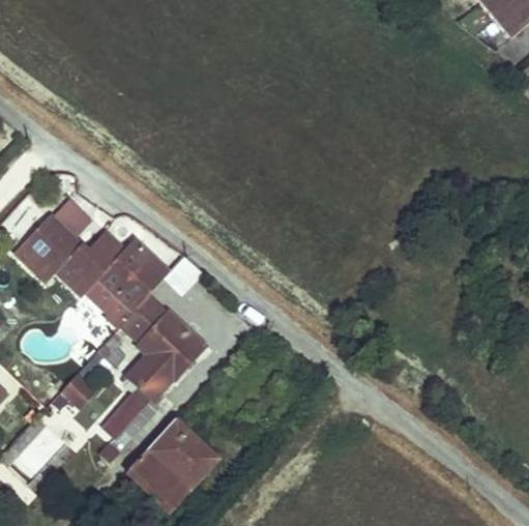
[(528,21),(528,0),(474,0),(508,39),(528,21)]
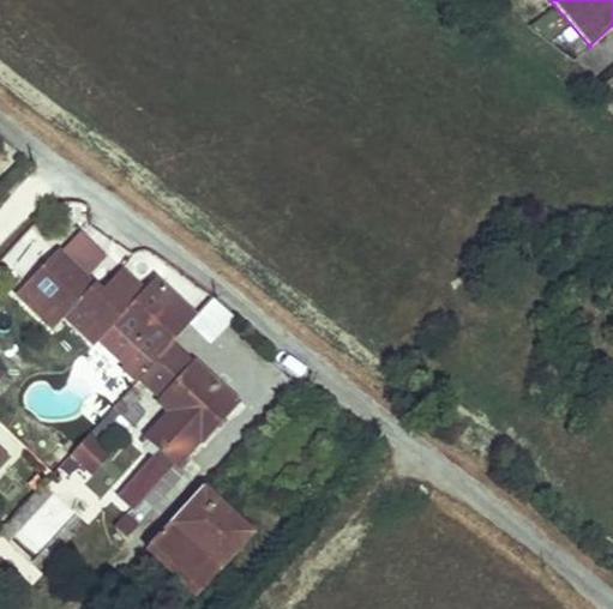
[(98,284),(54,246),(13,287),(53,323),(65,308),(74,317),(122,265),(119,261),(98,284)]
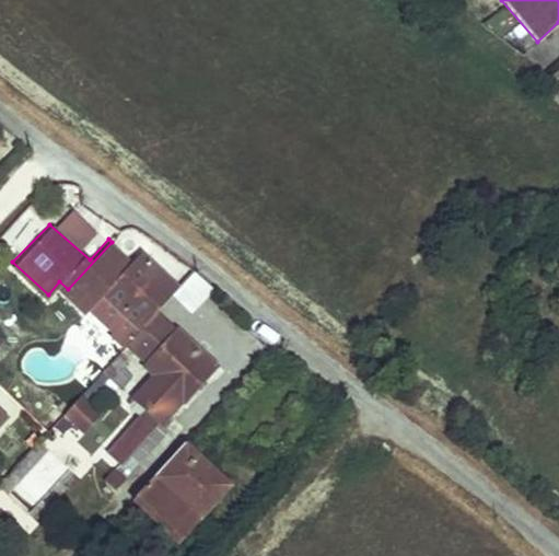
[(175,289),(176,289),(137,254),(131,259),(112,242),(68,289),(86,307),(100,294),(138,329),(175,289)]
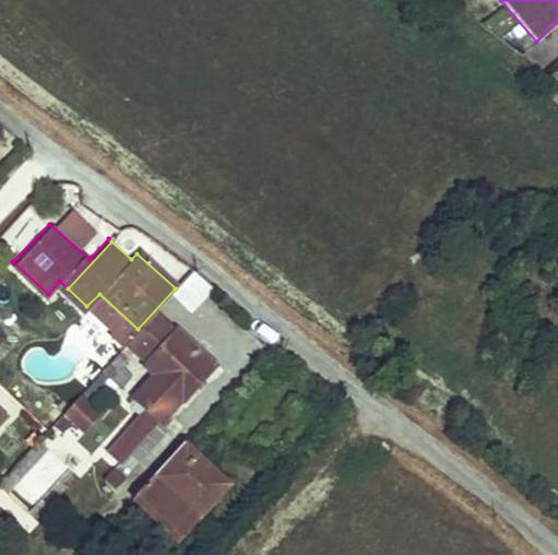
[(173,296),(190,311),(213,286),(196,271),(173,296)]
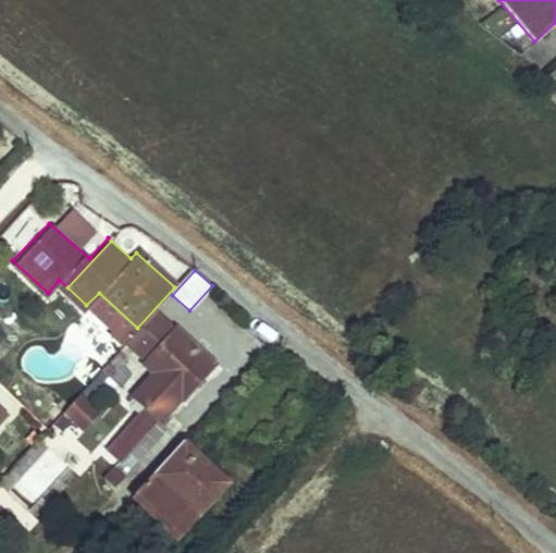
[(113,466),(137,488),(180,442),(157,421),(178,397),(180,400),(211,365),(173,329),(141,364),(152,372),(131,396),(141,406),(104,446),(119,459),(113,466)]
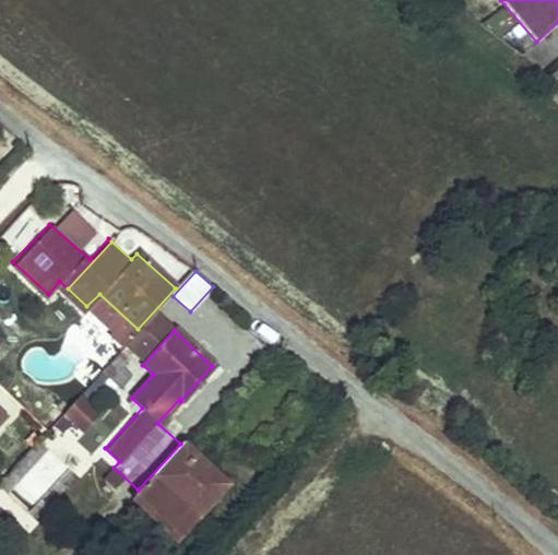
[(106,364),(125,380),(130,374),(121,366),(128,358),(119,350),(110,359),(106,364)]
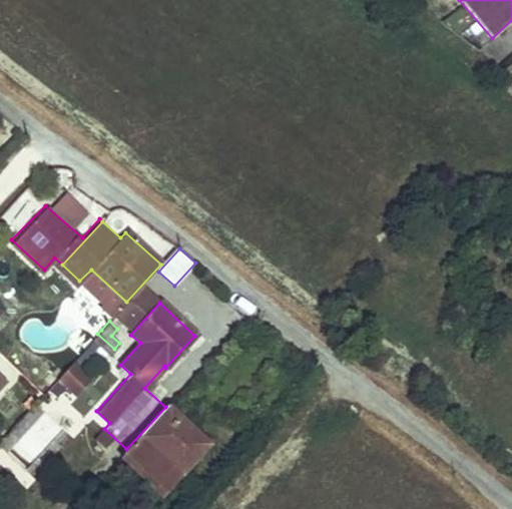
[(109,355),(114,349),(97,334),(92,339),(109,355)]
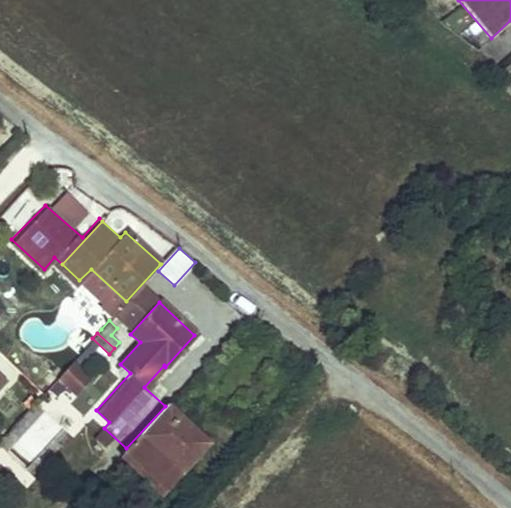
[(0,394),(21,366),(0,350),(0,394)]
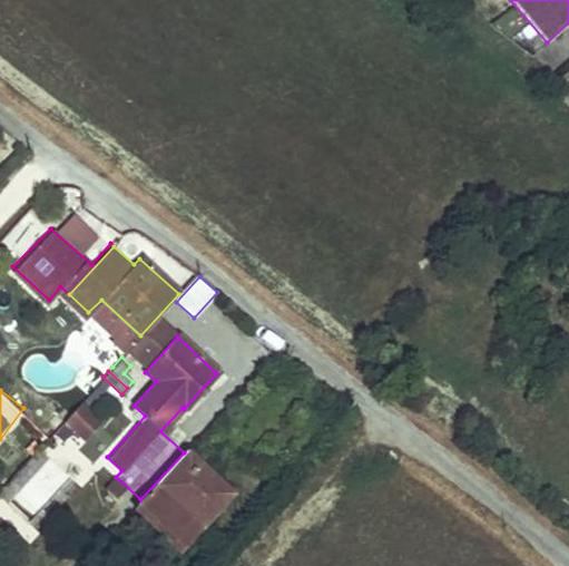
[(84,442),(114,415),(97,396),(67,423),(84,442)]
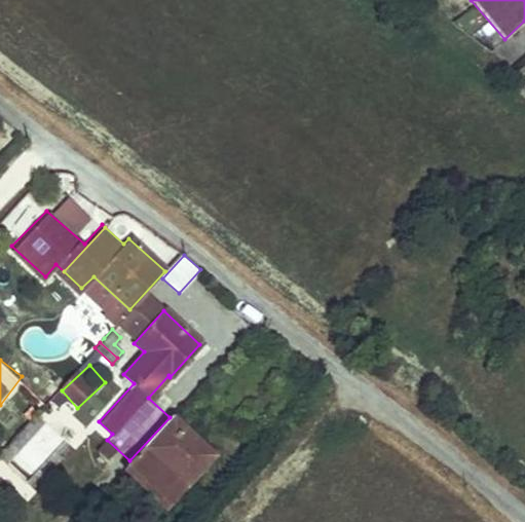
[(172,415),(170,417),(129,460),(125,465),(150,488),(195,439),(172,415)]
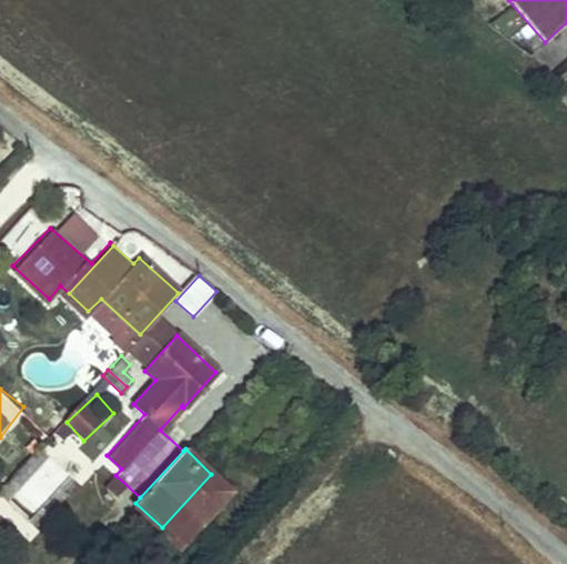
[(230,492),(211,474),(162,527),(181,546),(230,492)]
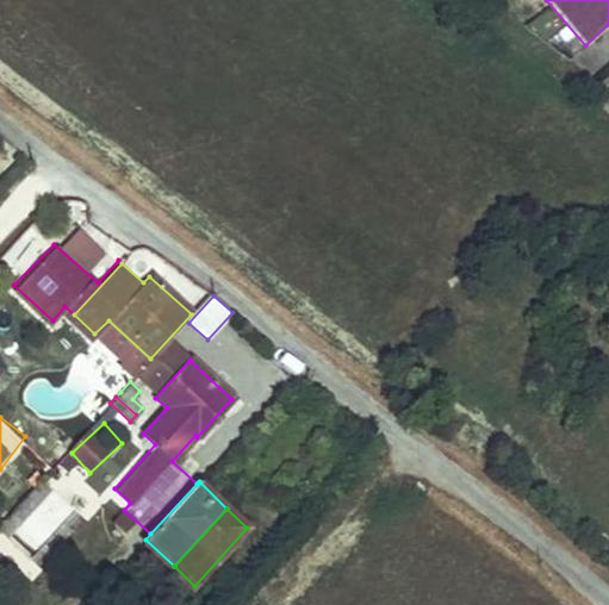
[(123,534),(135,521),(124,511),(112,524),(123,534)]
